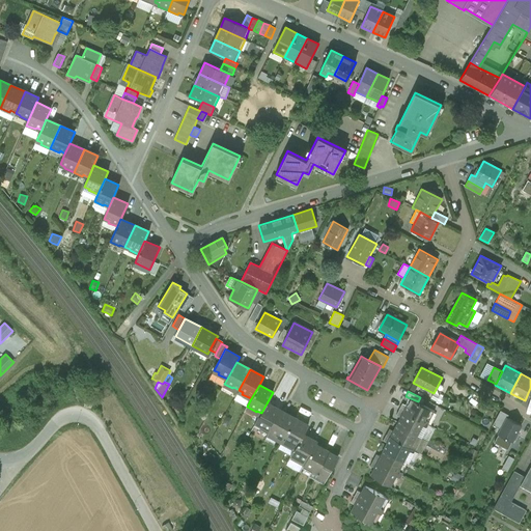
[(444,399),(434,393),(430,398),(441,404),(444,399)]
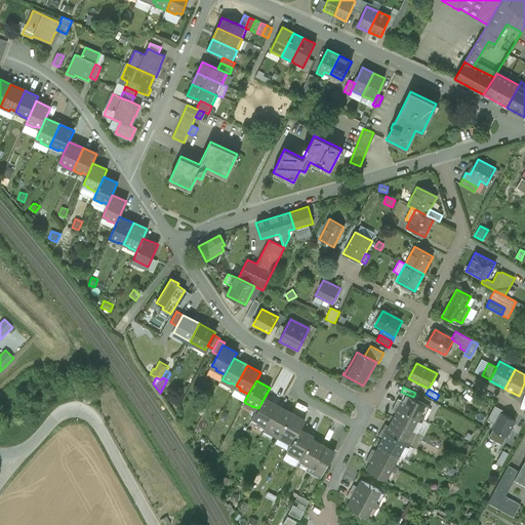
[(429,406),(406,395),(399,407),(421,419),(429,406)]
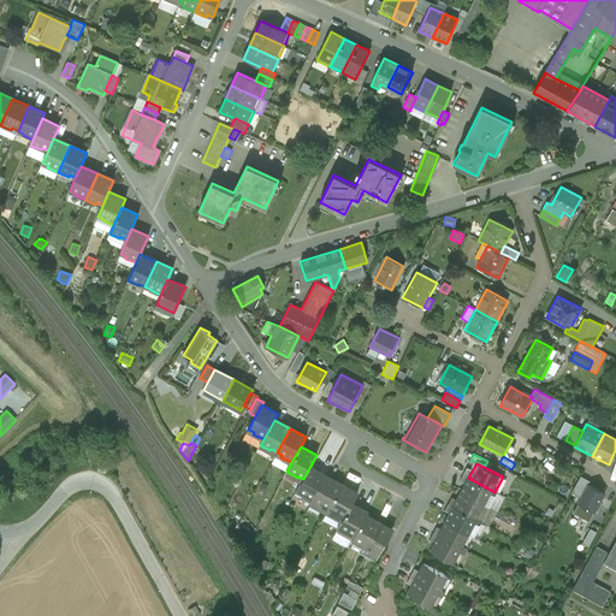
[(311,502),(325,477),(309,468),(303,479),(296,492),(302,495),(301,497),(311,502)]
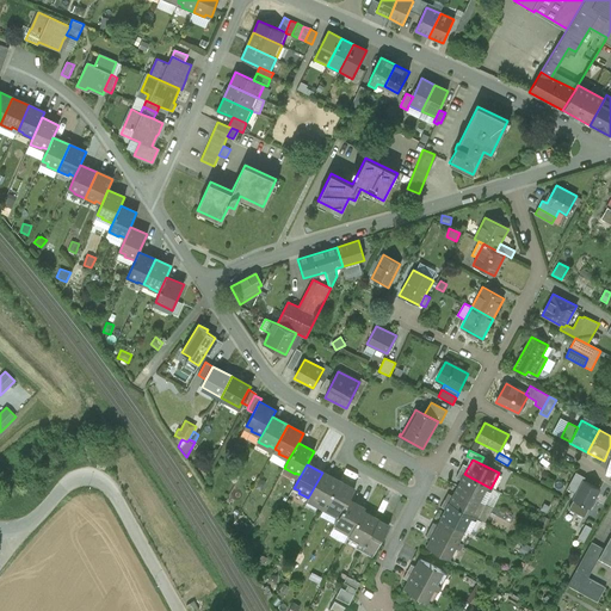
[(325,505),(338,481),(322,473),(308,498),(319,504),(320,503),(325,505)]
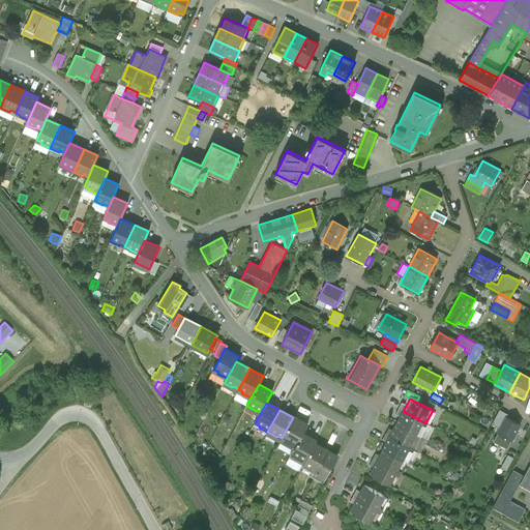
[(499,429),(505,416),(507,414),(499,410),(492,424),(499,429)]
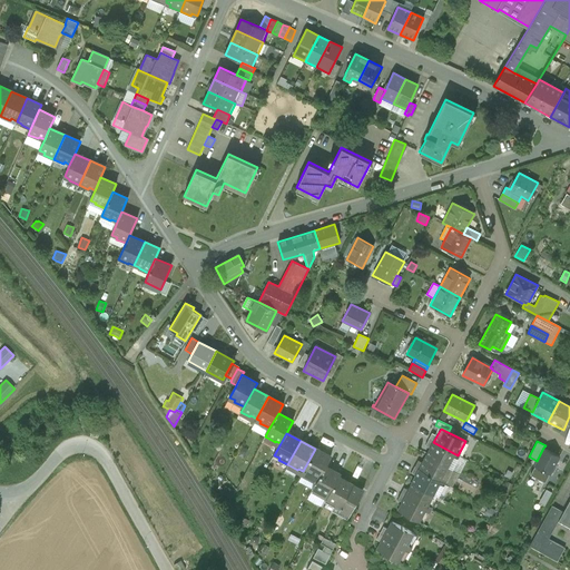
[(458,455),(433,442),(426,457),(450,468),(452,463),(453,464),(458,455)]
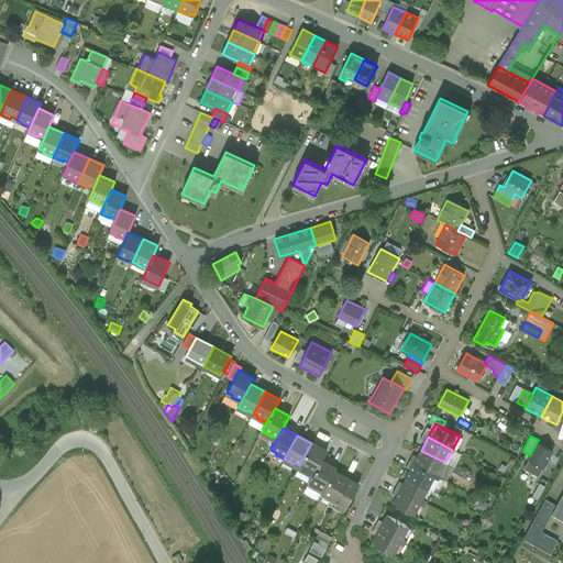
[(528,461),(542,468),(543,468),(553,451),(537,442),(530,455),(528,460),(528,461)]
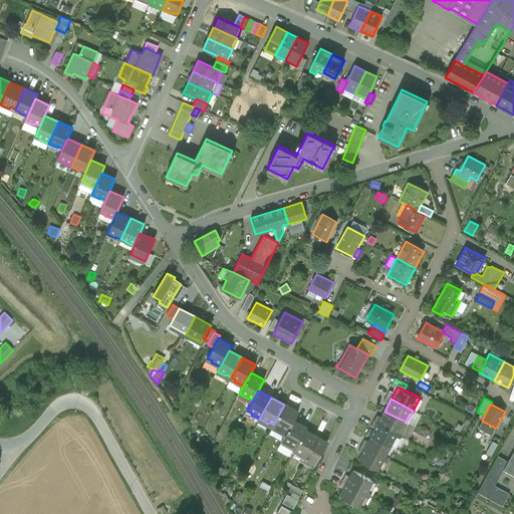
[(293,421),(298,412),(284,405),(273,425),(278,428),(277,429),(286,434),(293,421)]
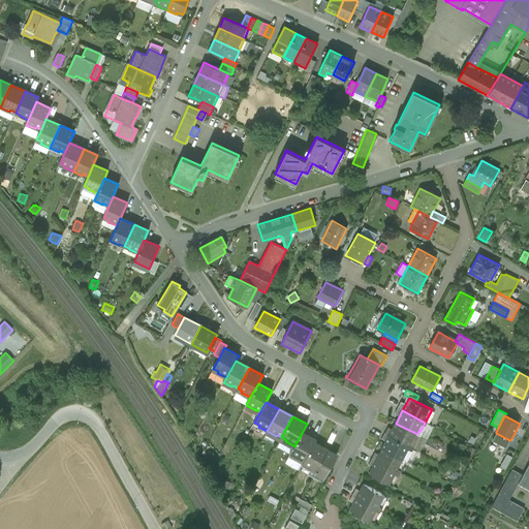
[(417,434),(396,424),(390,436),(412,447),(416,439),(415,438),(417,434)]
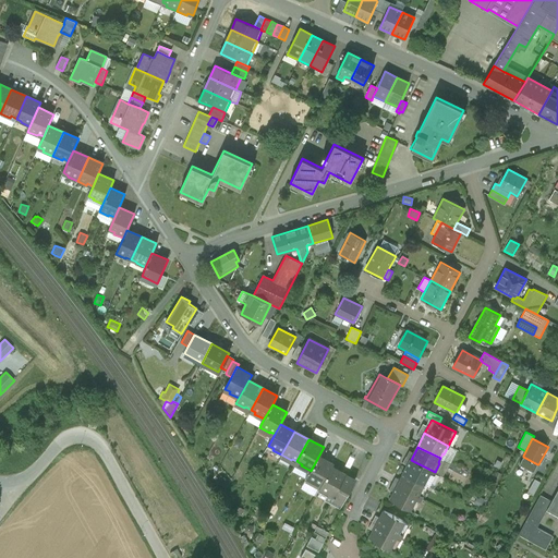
[(332,464),(318,457),(311,471),(305,480),(314,485),(315,484),(320,486),(331,468),(332,464)]
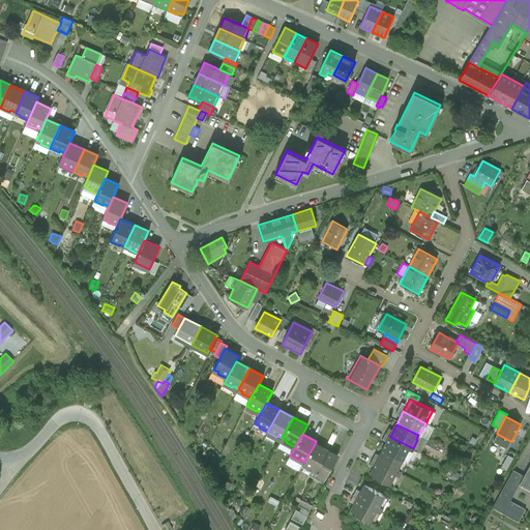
[(510,441),(497,434),(493,441),(506,448),(510,441)]
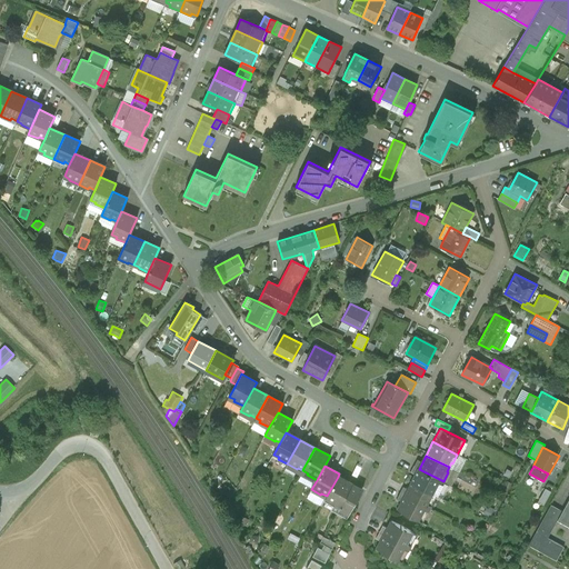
[(443,481),(419,469),(411,482),(435,495),(437,490),(439,491),(443,481)]
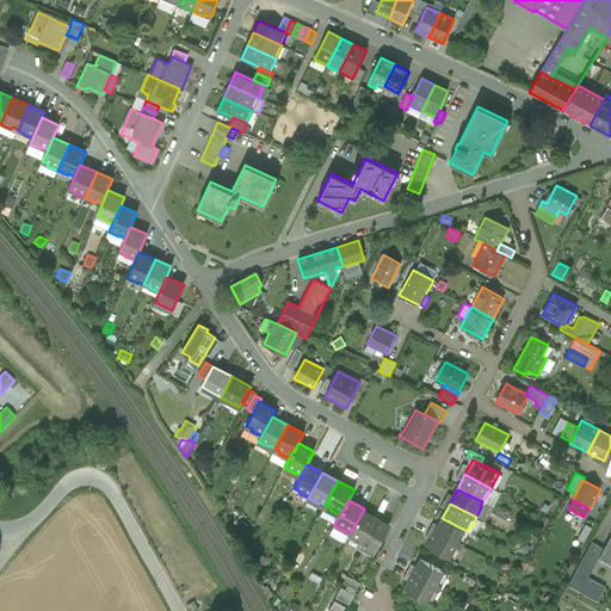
[(378,520),(363,512),(351,532),(349,537),(359,543),(359,542),(364,544),(378,520)]
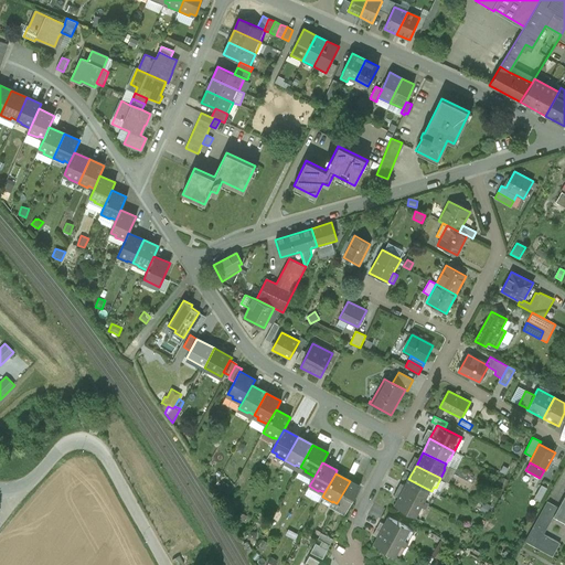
[(432,491),(408,479),(402,492),(426,505),(432,496),(429,496),(432,491)]
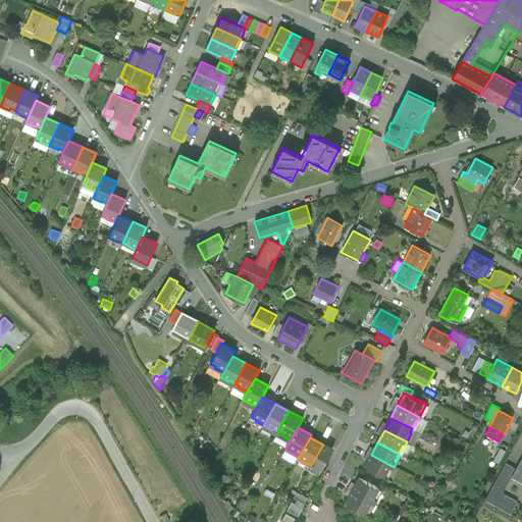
[(332,450),(323,445),(311,465),(309,469),(318,474),(332,450)]
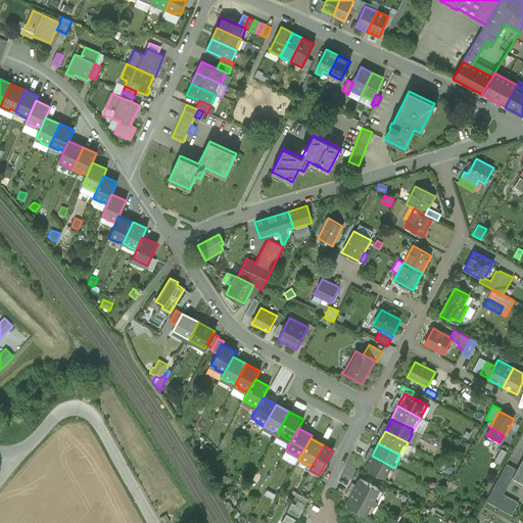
[(506,452),(501,448),(494,462),(500,465),(506,452)]
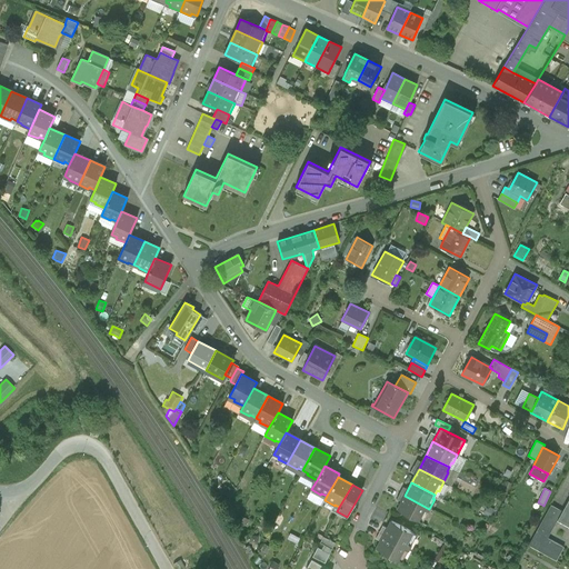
[(429,509),(405,496),(398,509),(421,521),(423,517),(425,518),(429,509)]
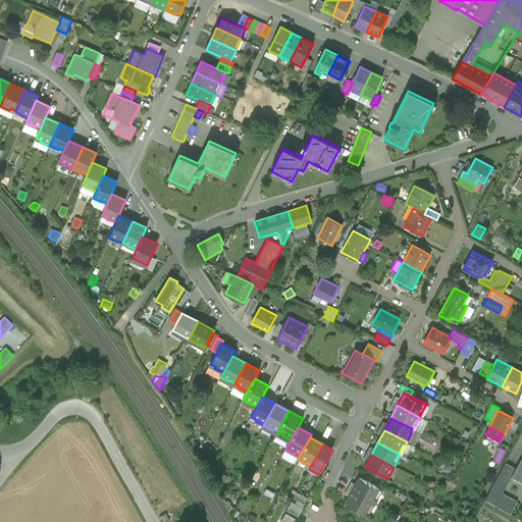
[(521,458),(512,477),(521,482),(521,458)]
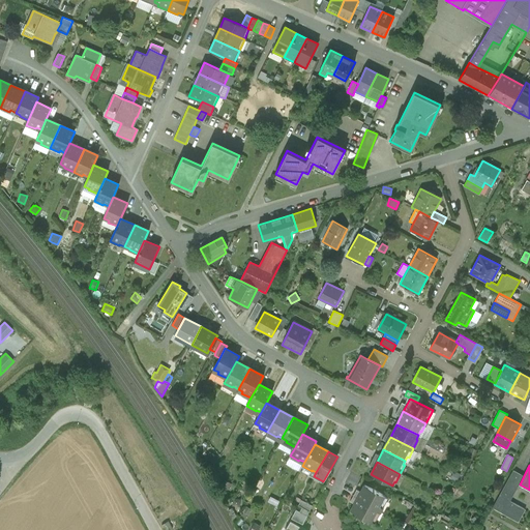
[(519,473),(513,470),(493,507),(519,522),(525,509),(505,498),(519,473)]
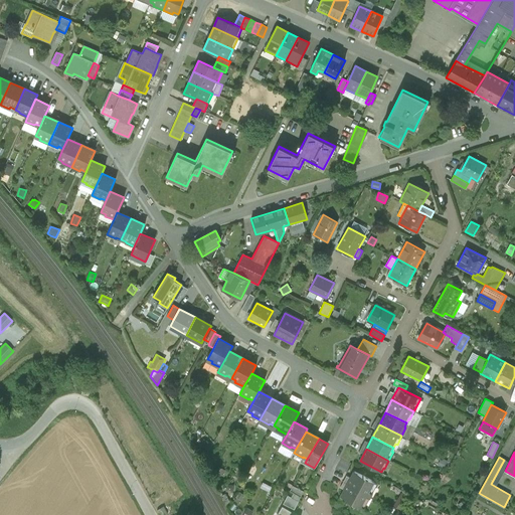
[(347,484),(369,496),(375,484),(354,472),(347,484)]
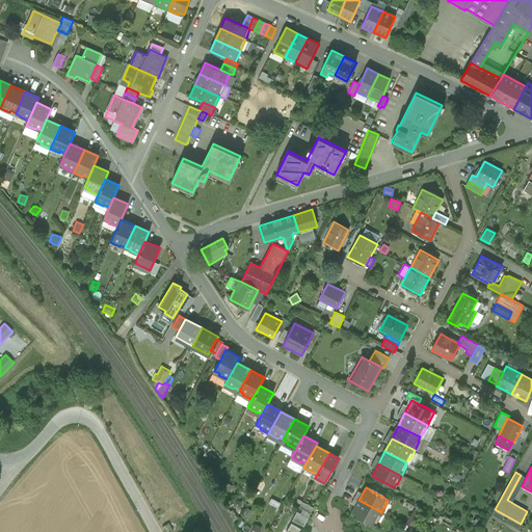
[(381,512),(358,500),(352,513),(374,525),(381,512)]
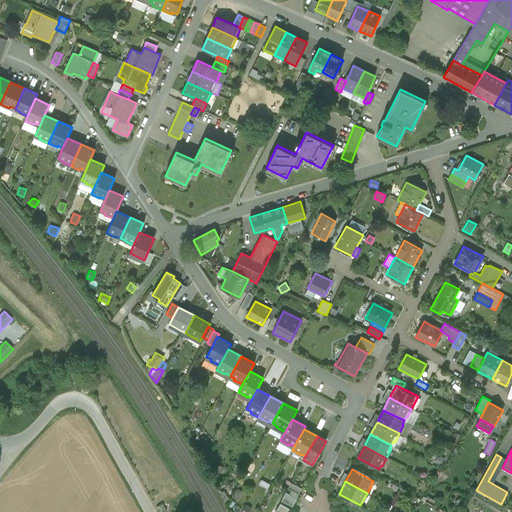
[(288,488),(291,490),(299,494),(301,488),(290,483),(288,488)]
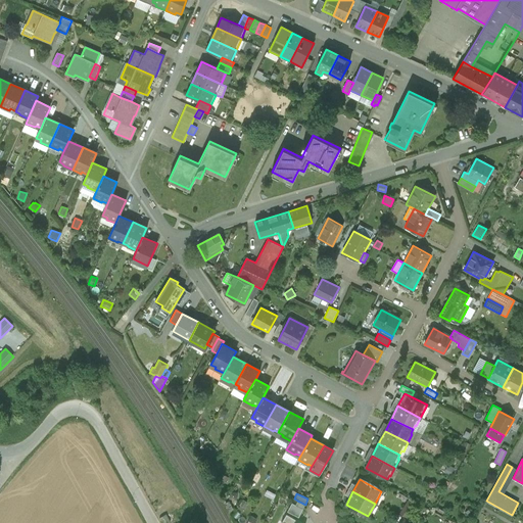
[(239,506),(244,509),(248,503),(242,500),(239,506)]
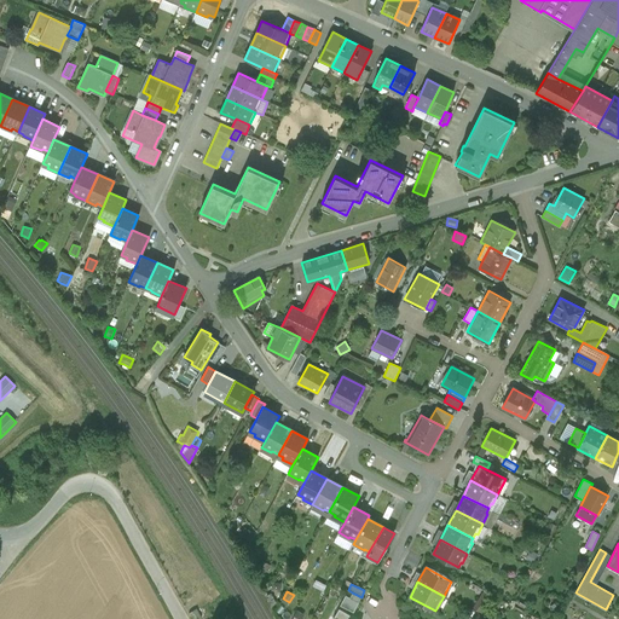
[(352,593),(350,597),(359,602),(362,597),(352,593)]
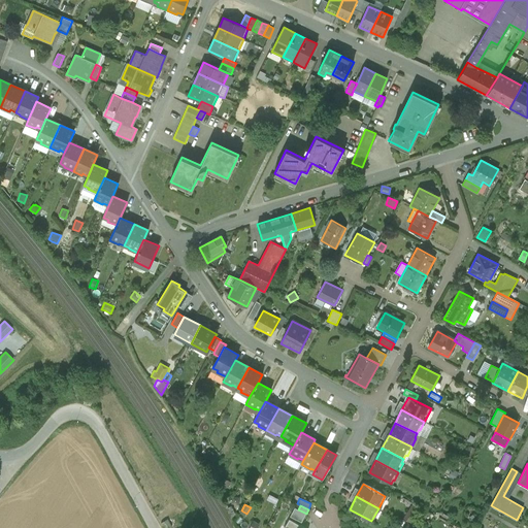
[(294,508),(290,517),(301,522),(306,514),(298,509),(294,508)]
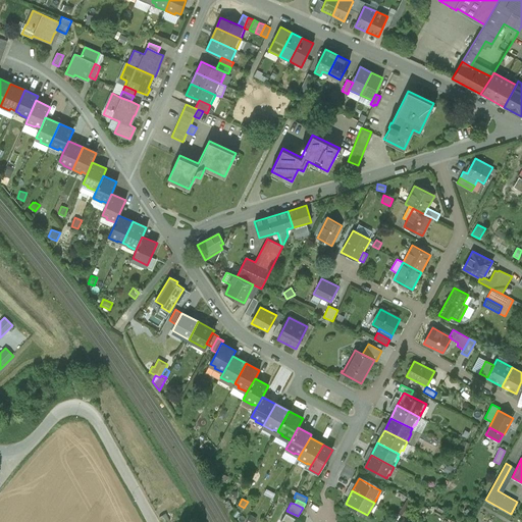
[(285,513),(280,521),(281,521),(294,521),(295,521),(297,521),(300,521),(301,521),(285,513)]
